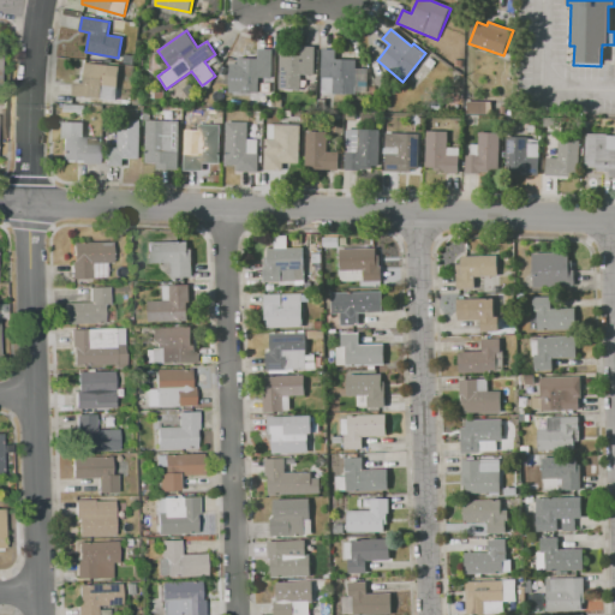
[(281,54),(298,55),(298,46),(314,47),(312,90),(279,89),(281,54)]
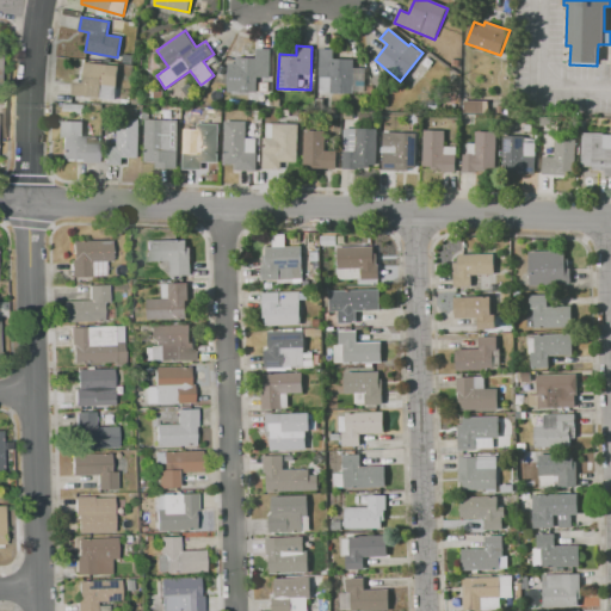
[(319,48),(334,49),(334,59),(353,59),(353,94),(331,94),(331,78),(318,76),(319,48)]
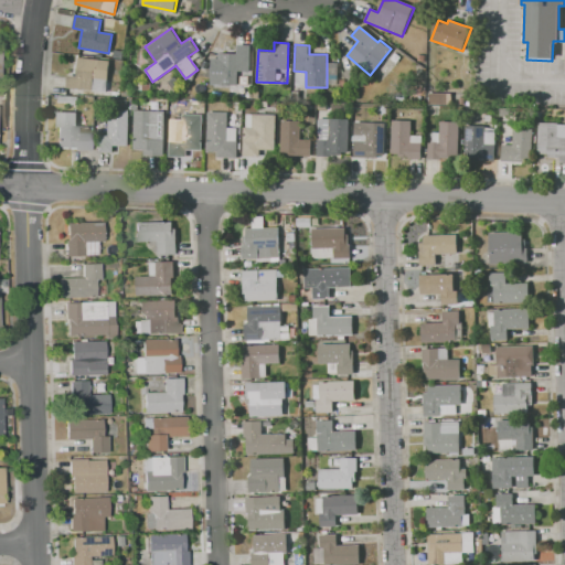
[(219,53),(217,84),(237,85),(238,71),(249,71),(251,45),(236,45),(236,53),(219,53)]
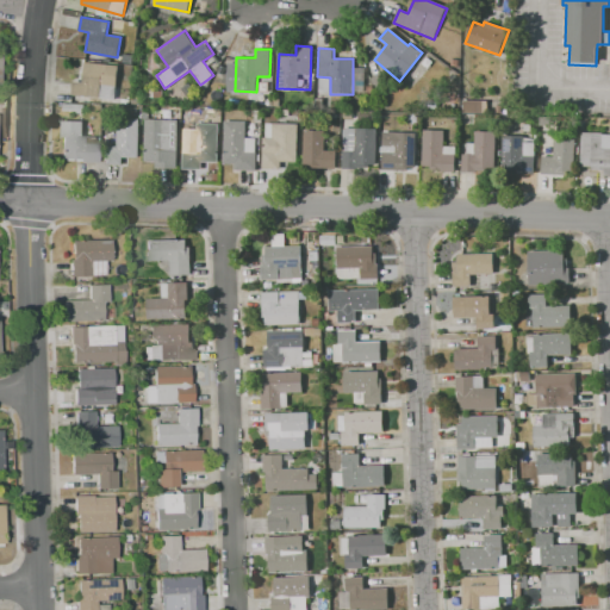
[(83,62),(118,64),(117,86),(100,85),(100,98),(72,95),(73,82),(82,82),(83,62)]
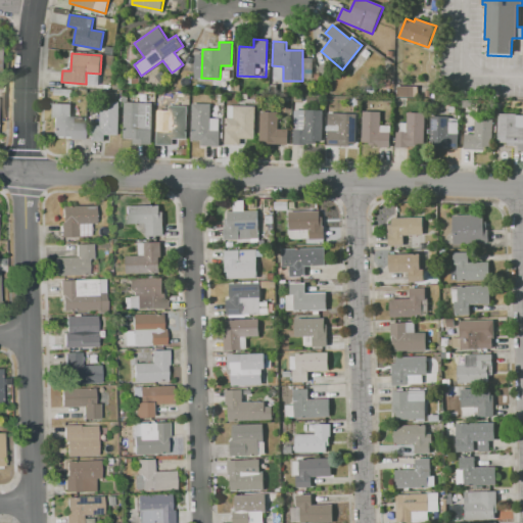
[(149,75),(154,70),(162,82),(157,85),(149,75)]
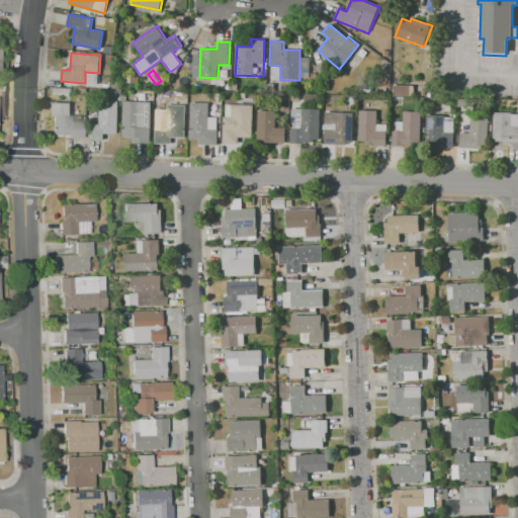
[(140,83),(123,83),(123,75),(140,75),(140,83)]
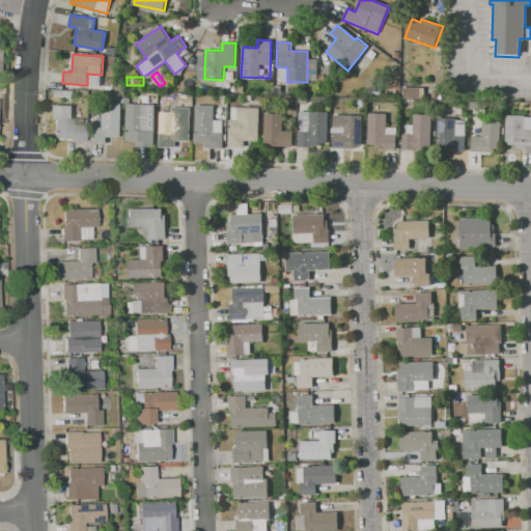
[(402,86),(424,87),(423,99),(402,98),(402,86)]
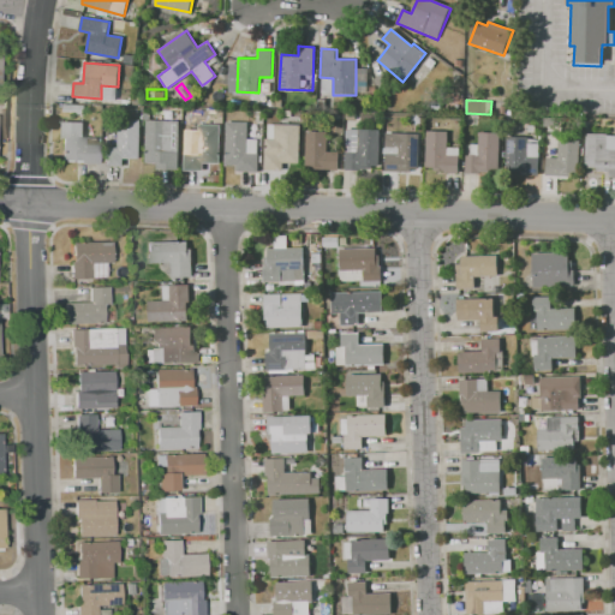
[(119,119),(139,120),(139,159),(121,157),(121,166),(103,166),(103,147),(118,147),(119,119)]
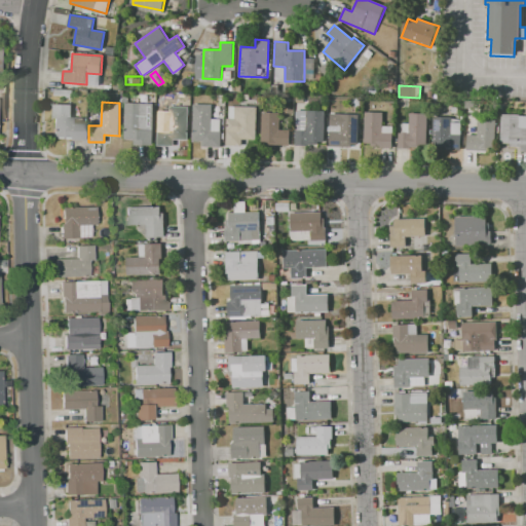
[(124,103),(152,103),(152,145),(124,145),(124,103)]
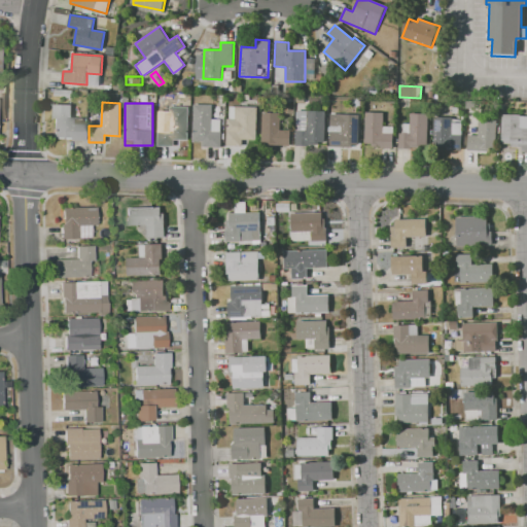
[(54,104),(54,138),(83,139),(83,125),(71,124),(71,104),(54,104)]
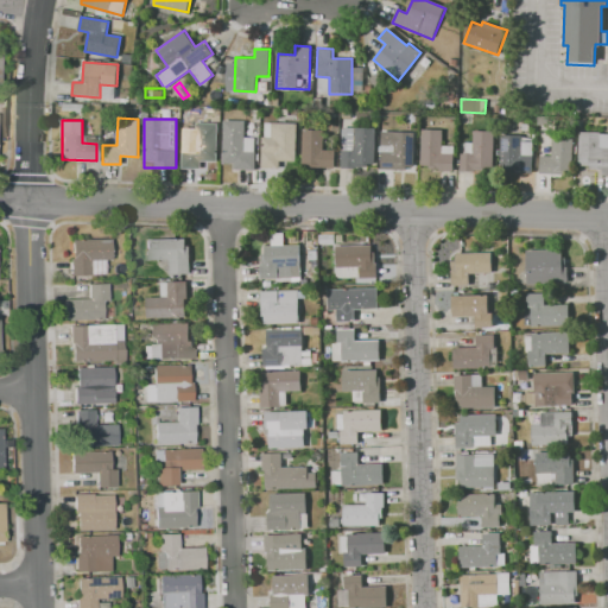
[(223,120),(223,163),(234,164),(234,170),(255,170),(257,151),(244,151),(244,120),(223,120)]
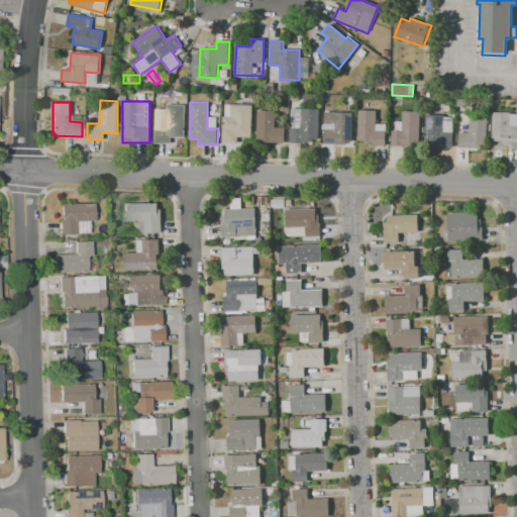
[(230,104),(252,105),(251,136),(237,135),(237,141),(222,141),(222,128),(225,128),(225,116),(230,117),(230,104)]
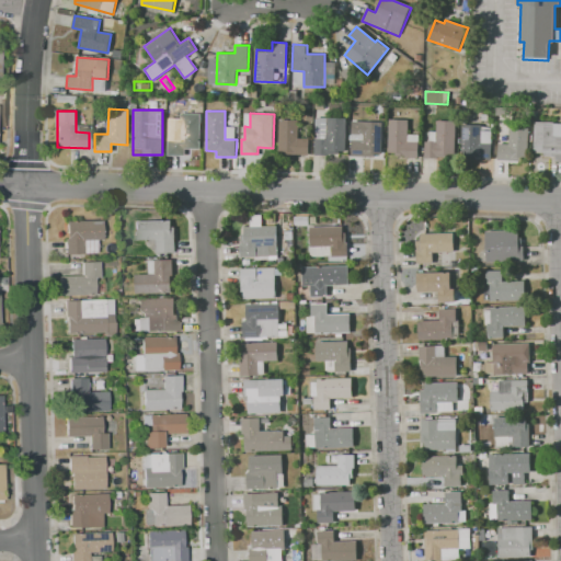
[(181,114),(201,114),(201,149),(185,149),(185,156),(168,156),(169,138),(181,138),(181,114)]
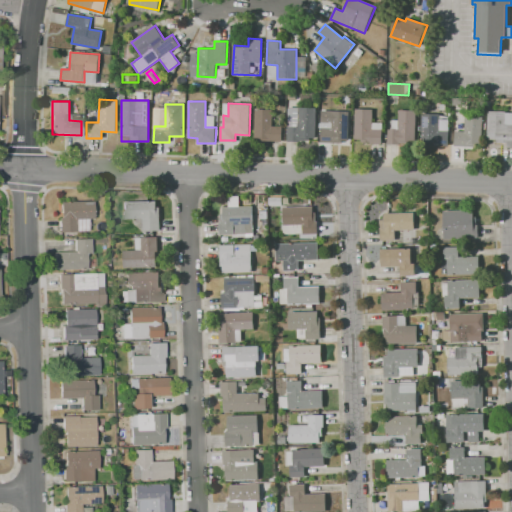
[(288,107),(316,107),(316,141),(288,141),(288,107)]
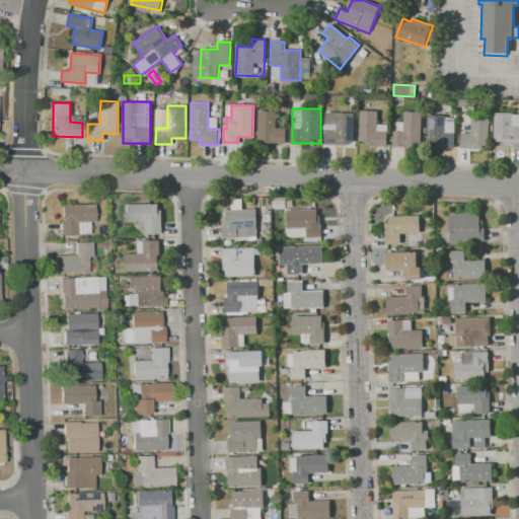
[(258,110),(258,141),(286,142),(286,128),(276,128),(276,110),(258,110)]
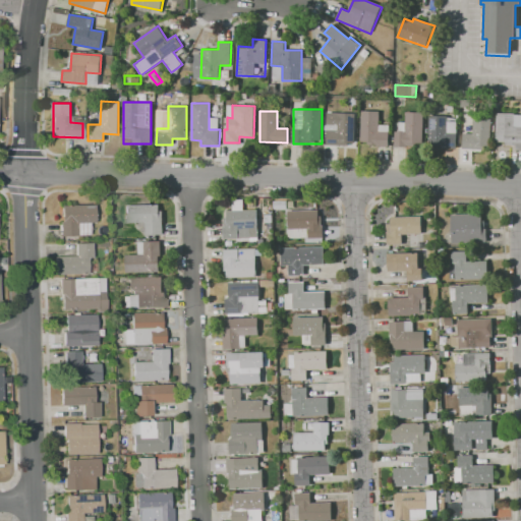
[(473,111),(491,112),(489,147),(482,147),(482,150),(461,149),(462,133),(472,133),(473,111)]
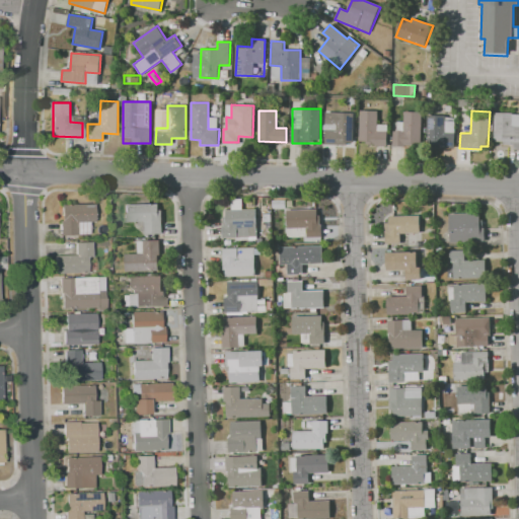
[(360,112),(377,112),(377,131),(387,131),(387,146),(366,145),(366,141),(359,141),(360,112)]
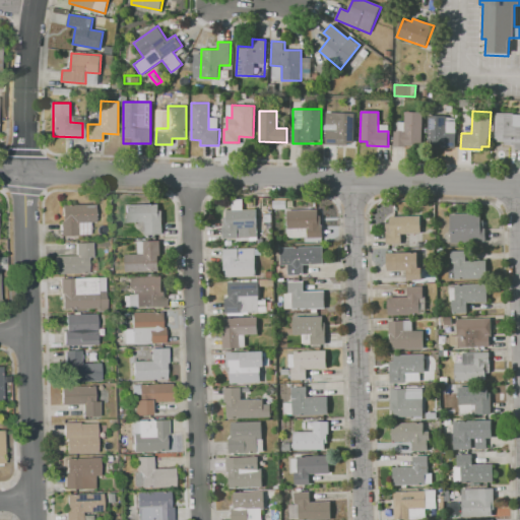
[(326,113),(353,113),(353,144),(325,143),(326,113)]
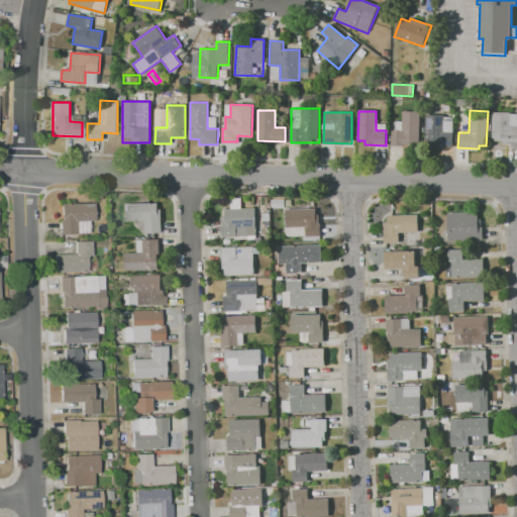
[(403,112),(420,112),(420,142),(410,142),(410,144),(392,144),(392,130),(402,130),(403,112)]
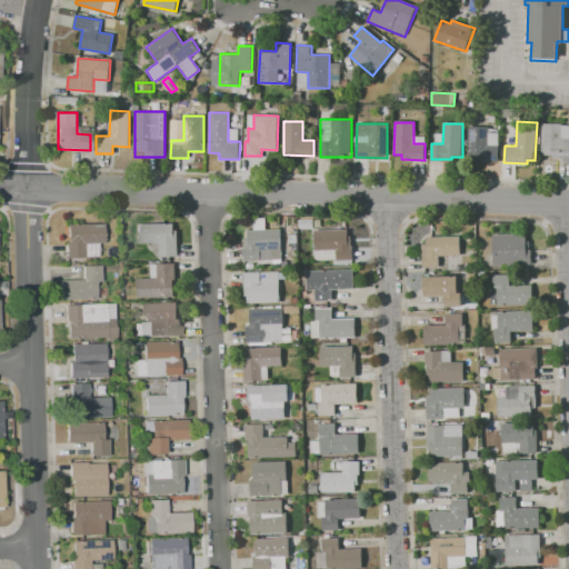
[(542,125),(568,125),(568,165),(560,165),(561,159),(550,159),(550,156),(541,156),(542,125)]
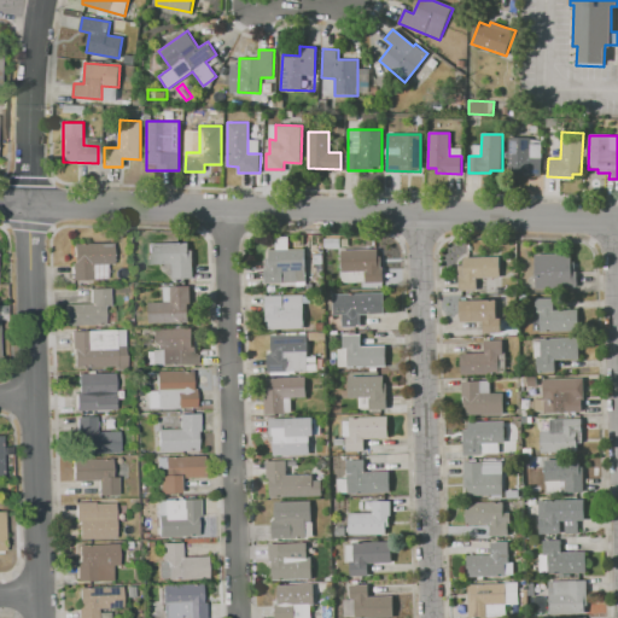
[(508,138),(542,138),(541,175),(508,175),(508,138)]
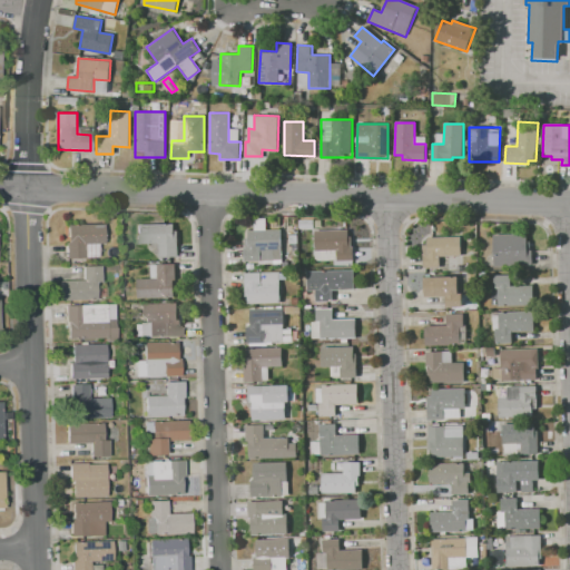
[(300,229),(300,217),(314,217),(314,228),(300,229)]
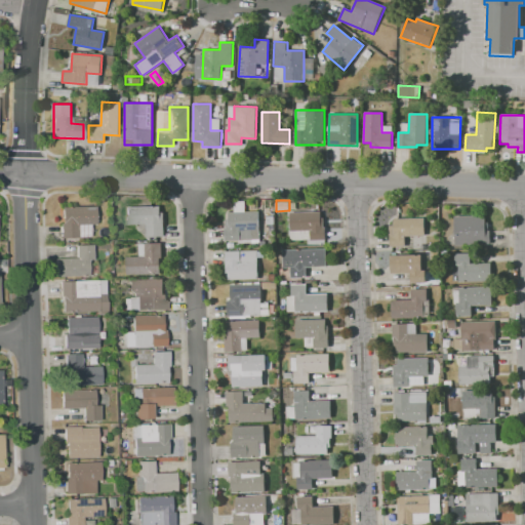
[(62,207),(63,238),(90,237),(90,224),(95,224),(94,206),(62,207)]
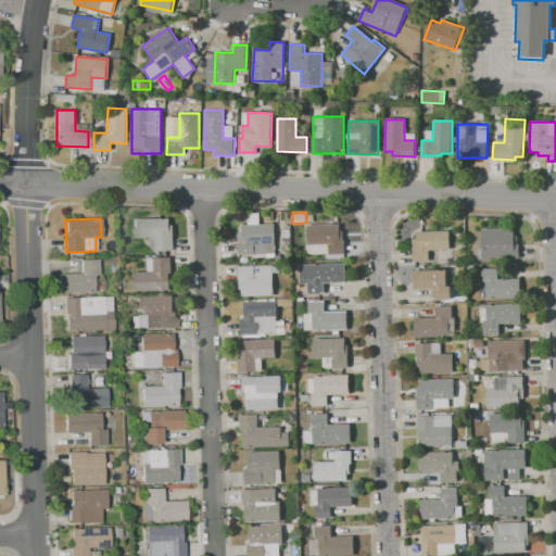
[(133,219),(168,218),(169,225),(173,225),(173,251),(155,251),(154,237),(133,237),(133,219)]
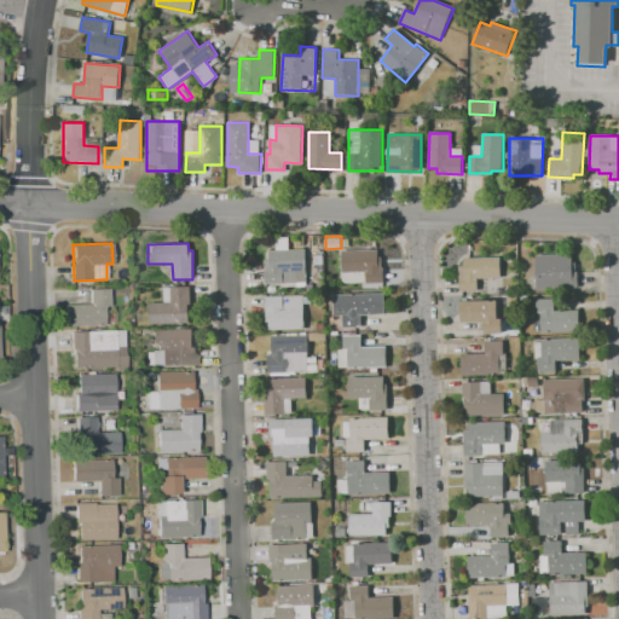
[(270,250),(306,250),(306,285),(265,285),(265,267),(270,267),(270,250)]
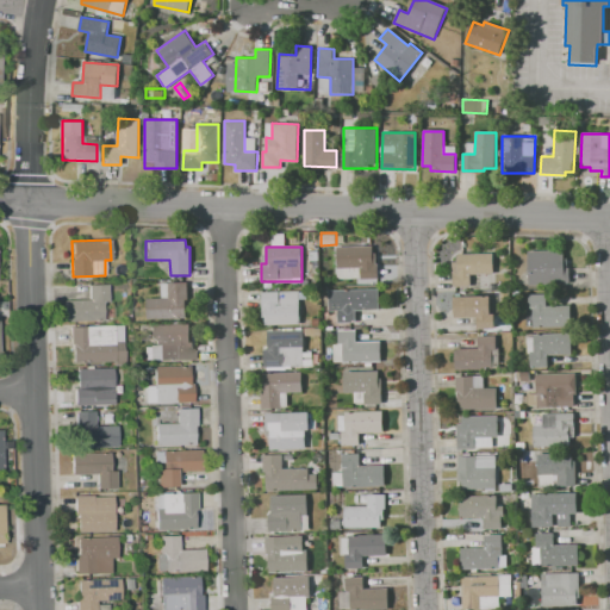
[(336,247),(372,247),(373,262),(378,262),(379,279),(360,280),(360,279),(337,279),(336,247)]
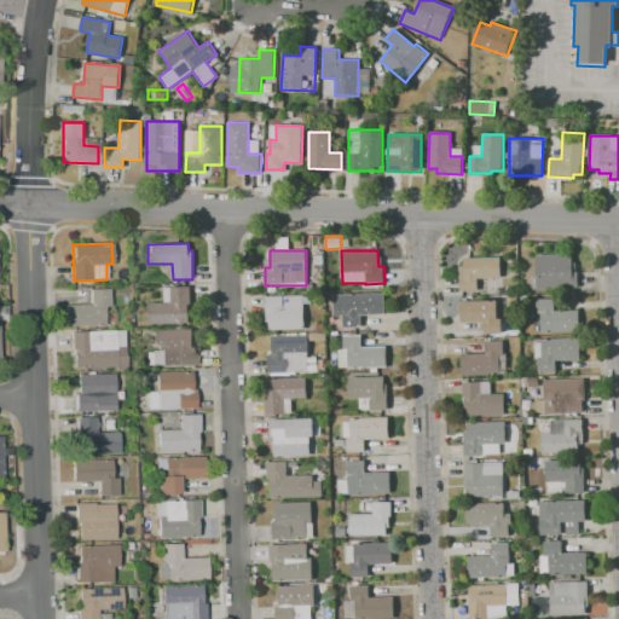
[(536,255),(572,254),(573,288),(537,289),(536,255)]
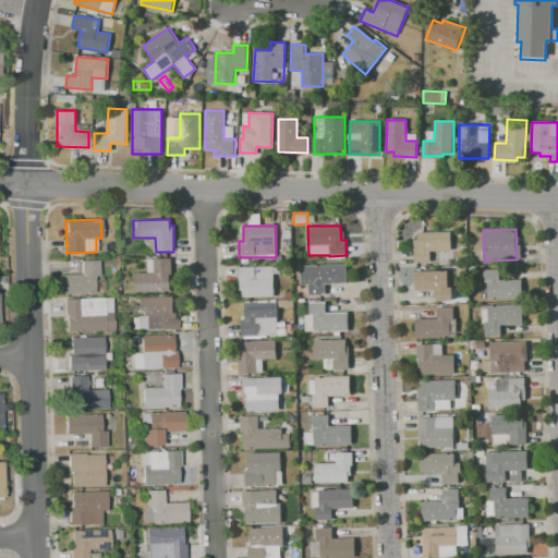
[(417,232),(450,232),(451,253),(431,254),(431,262),(415,262),(415,239),(419,239),(417,232)]
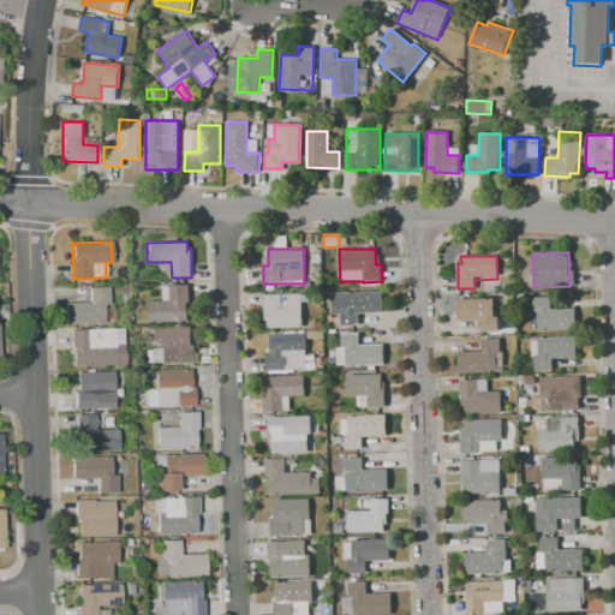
[(163,285),(189,285),(189,302),(186,302),(186,321),(148,321),(148,300),(163,300),(163,285)]
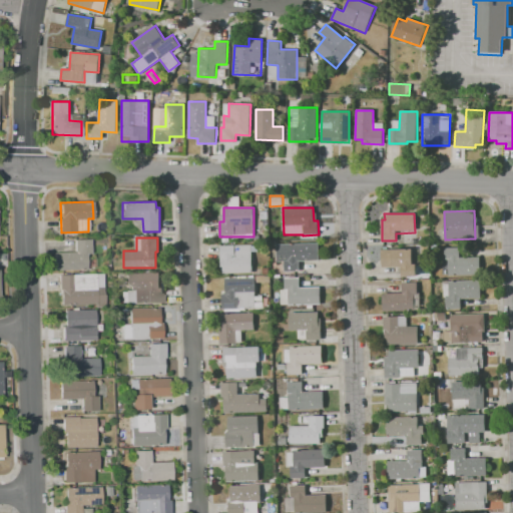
[(53,253),(53,271),(86,270),(85,254),(90,254),(90,239),(74,239),(74,252),(53,253)]
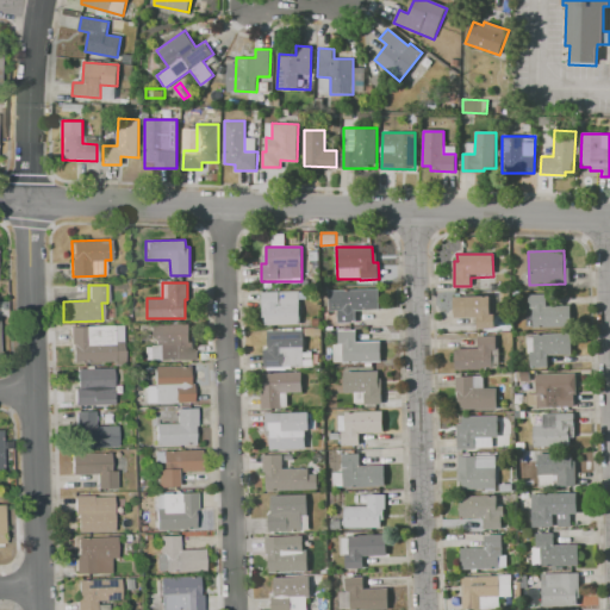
[(329,290),(379,288),(379,310),(356,310),(356,323),(338,323),(337,311),(330,311),(329,290)]
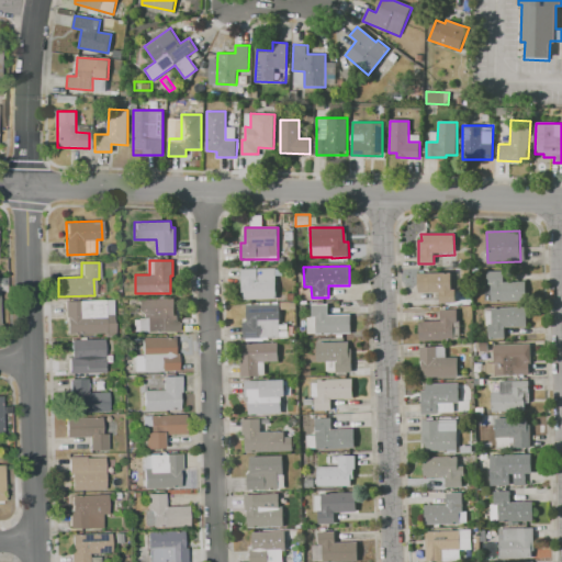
[(242,269),(276,268),(276,299),(242,300),(242,269)]
